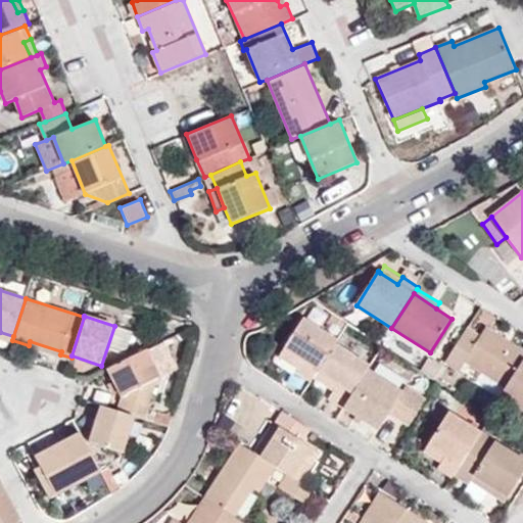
[(296,372),(313,383),(316,379),(320,372),(336,346),(339,342),(302,318),(284,347),(303,361),(298,370),(296,372)]
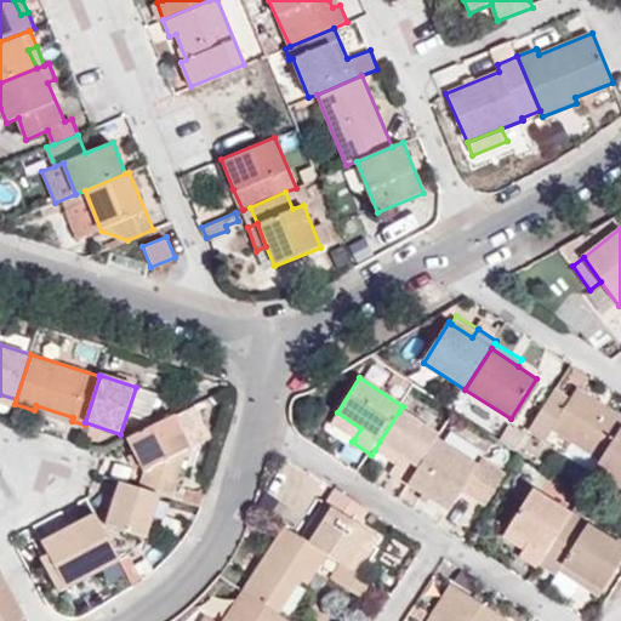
[(153,416),(160,388),(138,382),(131,410),(153,416)]
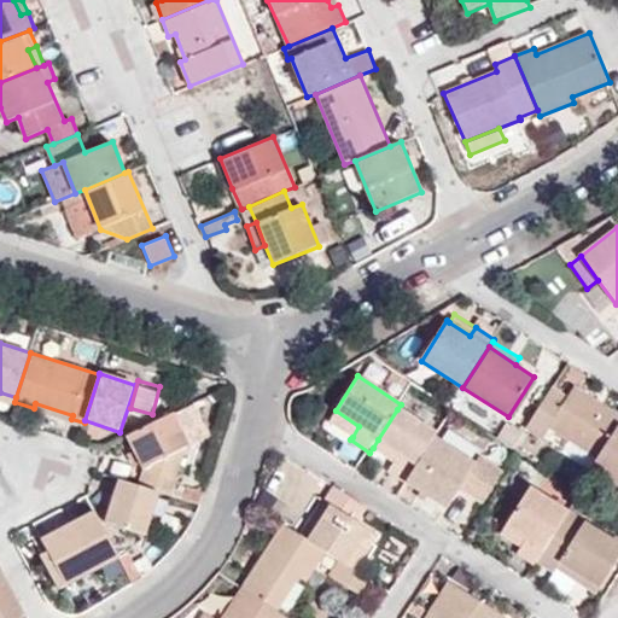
[(616,431),(617,426),(617,414),(575,386),(566,397),(553,389),(528,429),(542,439),(551,427),(570,439),(564,449),(592,468),(616,431)]
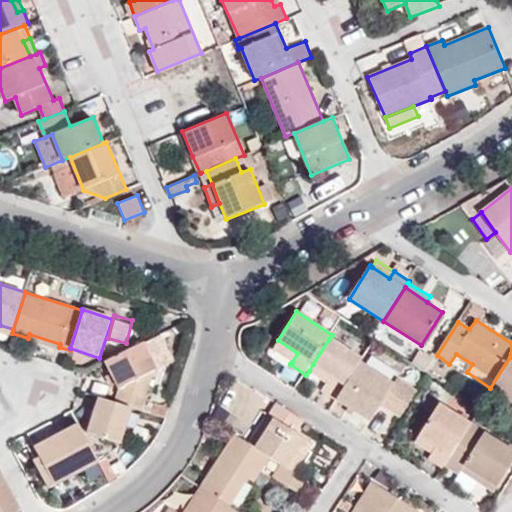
[(28,338),(59,347),(60,344),(29,334),(28,338)]
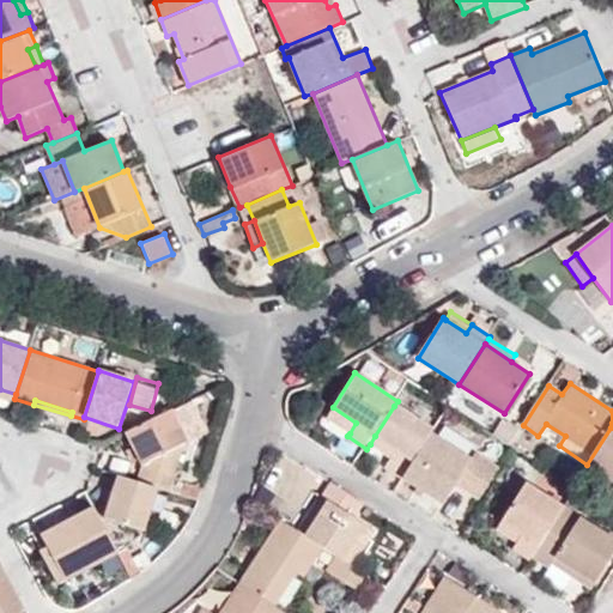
[(386,466),(405,479),(432,435),(435,431),(394,406),(375,436),(396,450),(392,457),(386,466)]
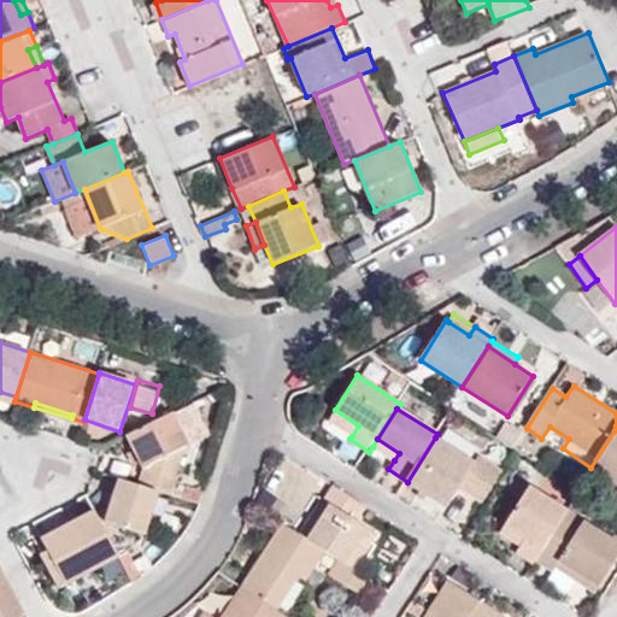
[(328,421),(352,436),(358,425),(335,410),(328,421)]
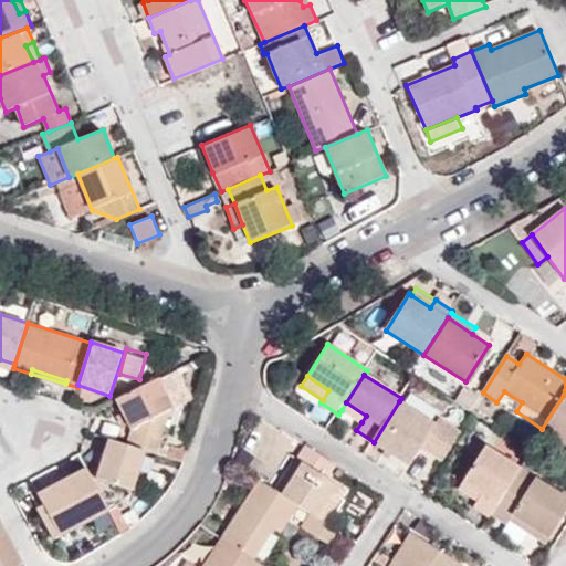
[(158,377),(115,399),(132,429),(127,444),(146,449),(157,452),(165,426),(158,415),(173,408),(158,377)]
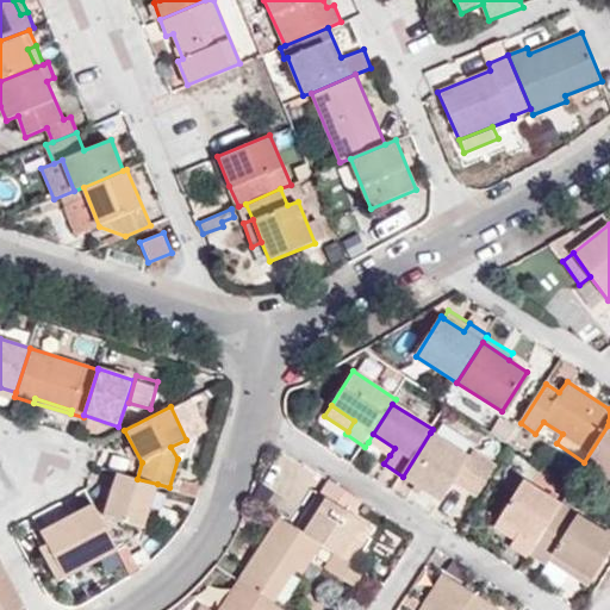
[(498,419),(491,433),(503,440),(511,425),(498,419)]
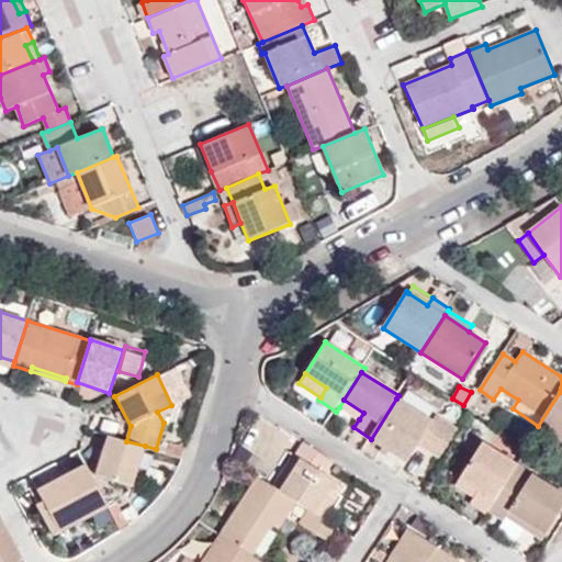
[(561,441),(561,393),(560,392),(538,426),(561,441)]
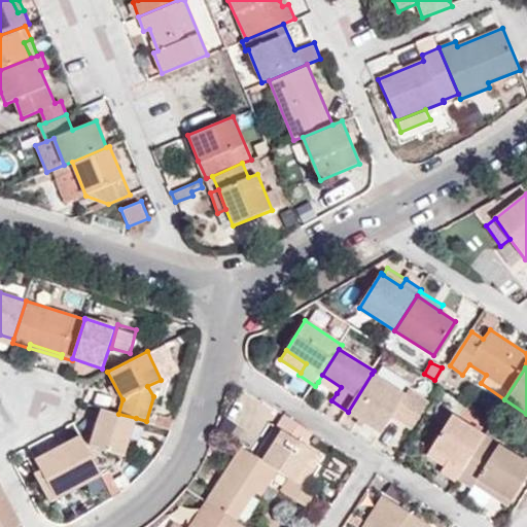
[(406,395),(372,374),(348,412),(381,433),(391,418),(413,430),(431,401),(411,388),(406,395)]
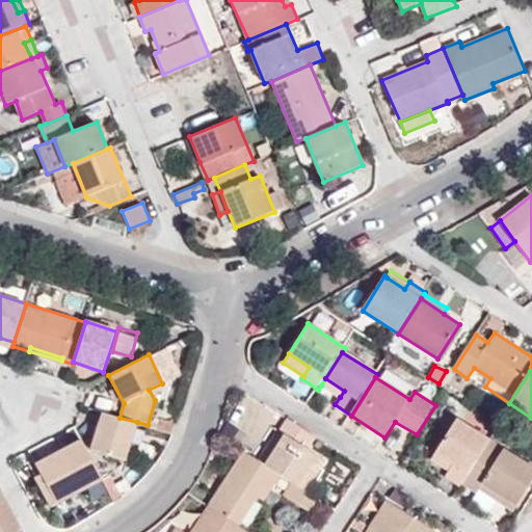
[(321,386),(340,397),(344,391),(325,378),(321,386)]
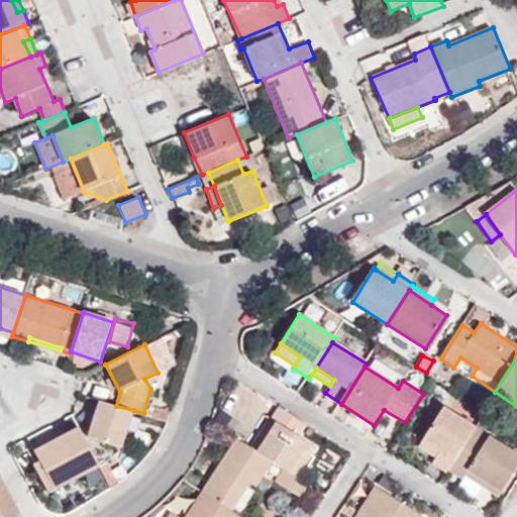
[(116,406),(99,400),(88,437),(121,448),(133,410),(116,406)]
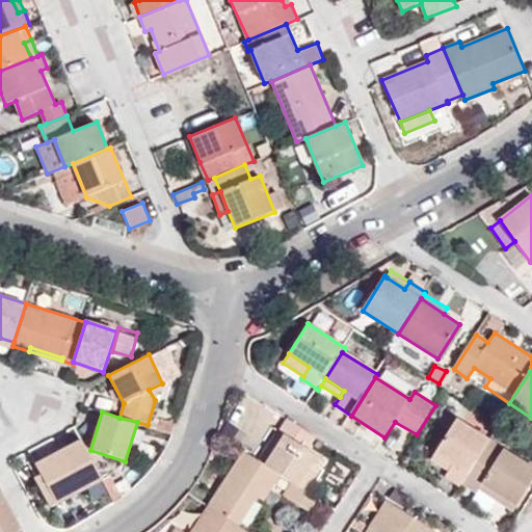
[(315,435),(289,419),(281,432),(285,435),(266,466),(280,475),(292,483),(297,486),(310,469),(317,473),(324,459),(308,449),(315,435)]
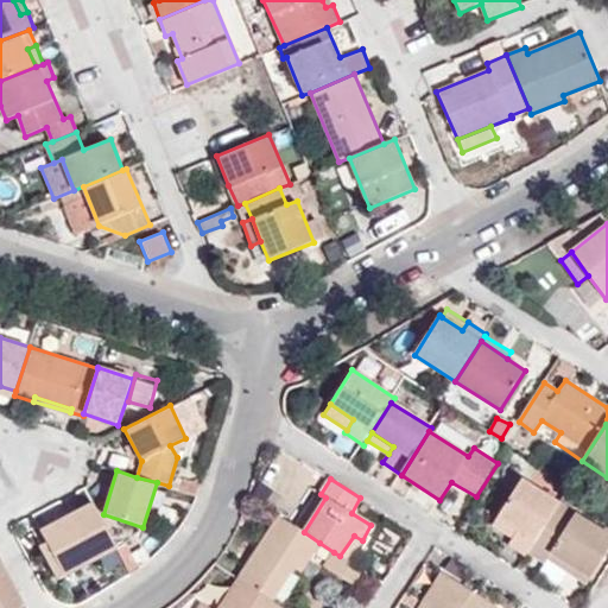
[(510,544),(527,556),(529,552),(561,504),(521,480),(498,517),(518,530),(513,538),(510,544)]
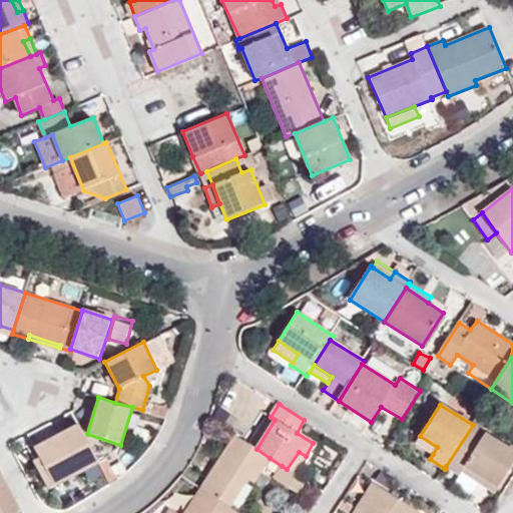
[(495,416),(483,408),(476,420),(488,427),(495,416)]
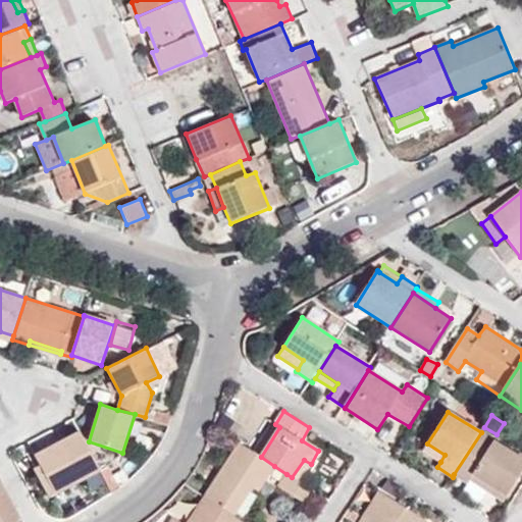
[(253,453),(261,457),(279,427),(275,424),(272,422),(253,453)]
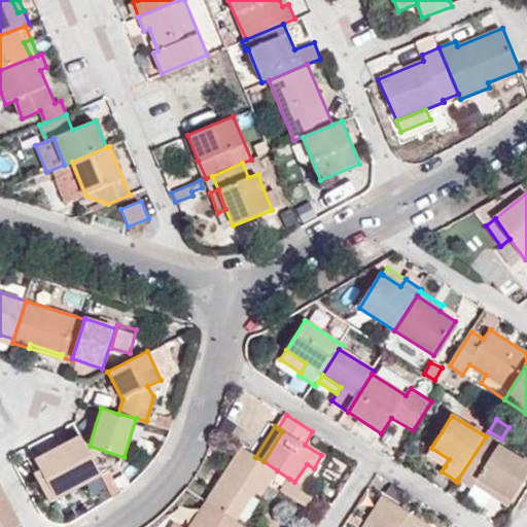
[(63,445),(55,431),(27,446),(34,460),(63,445)]
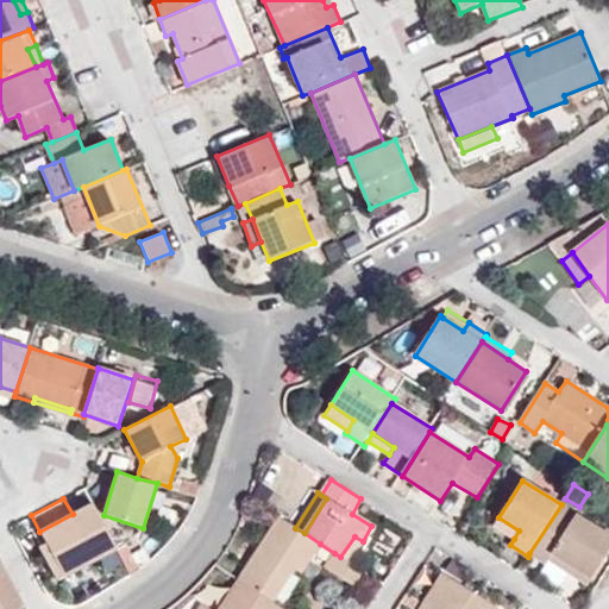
[(118,550),(94,503),(73,514),(39,532),(46,542),(64,577),(118,550)]
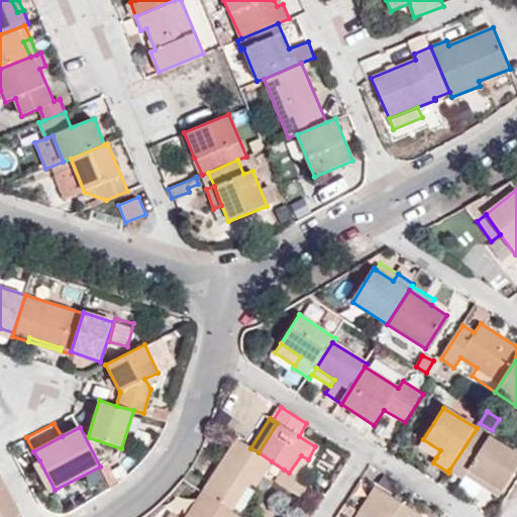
[(516,467),(516,454),(477,428),(449,470),(464,479),(467,476),(470,471),(501,491),(516,467)]
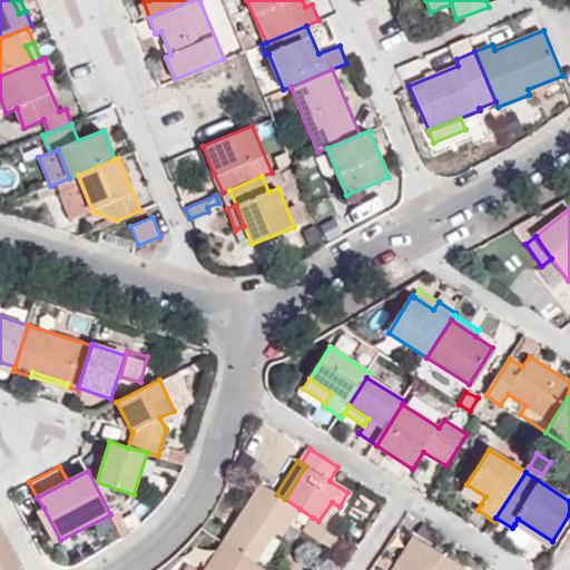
[(261,484),(224,542),(255,563),(275,532),(282,536),(300,509),(285,499),(276,494),(261,484)]
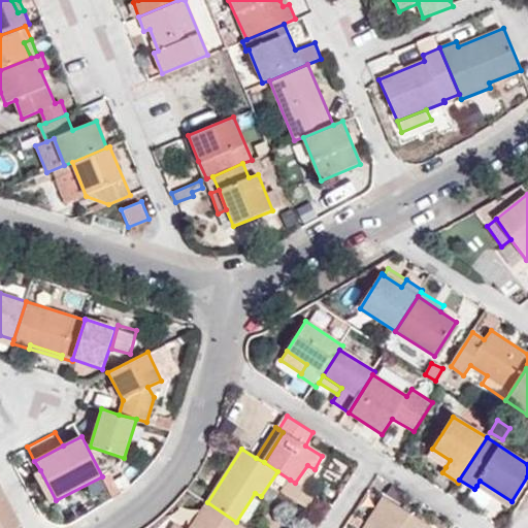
[(450,460),(432,449),(427,457),(446,467),(450,460)]
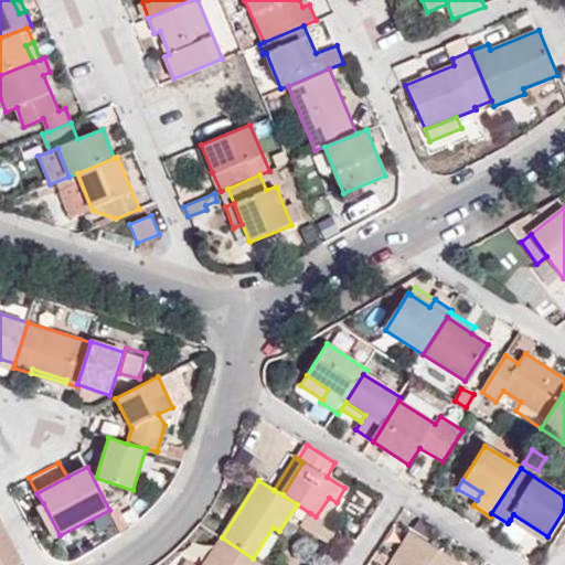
[(316,516),(324,522),(337,502),(329,498),(316,516)]
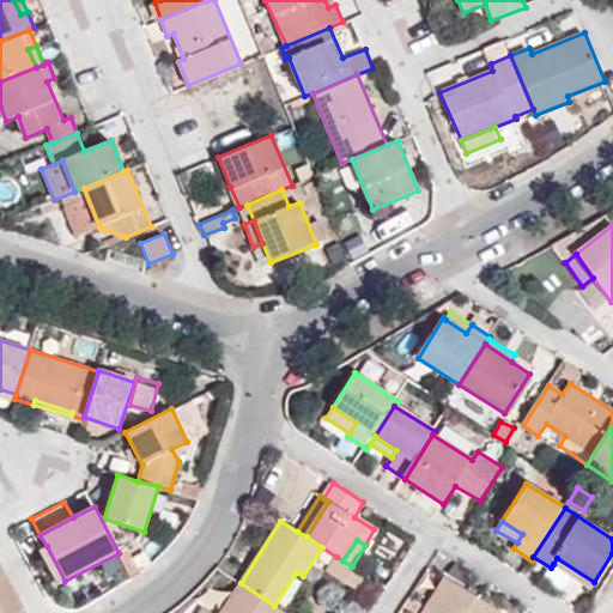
[(58,584),(65,581),(47,546),(38,551),(58,584)]
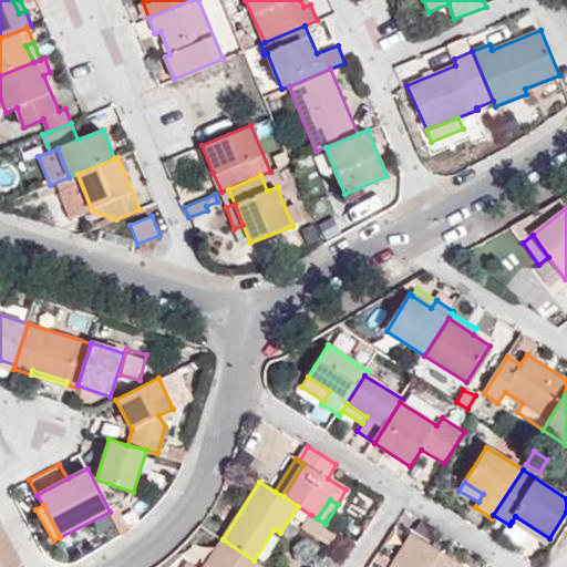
[(334,549),(344,535),(326,524),(317,518),(311,515),(302,528),(334,549)]
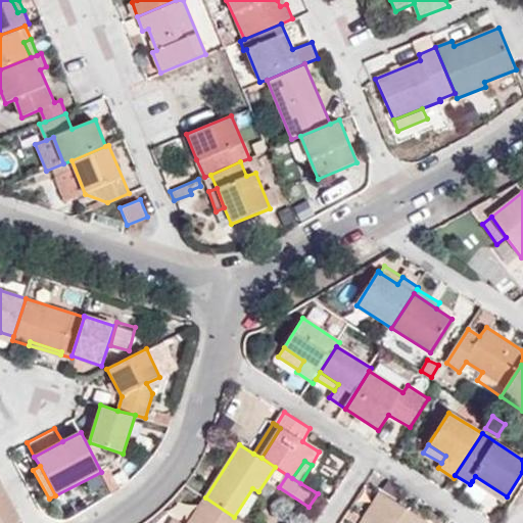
[(504,503),(507,496),(475,476),(472,481),(504,503)]
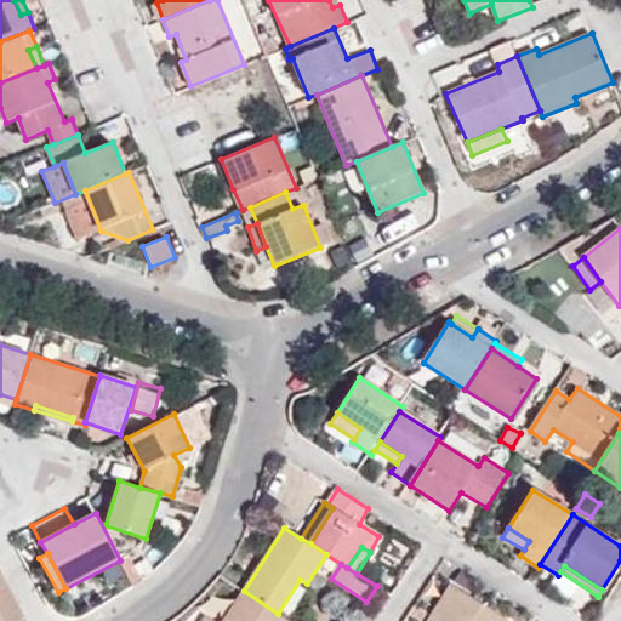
[(0,616),(3,620),(22,620),(26,619),(0,570),(0,616)]
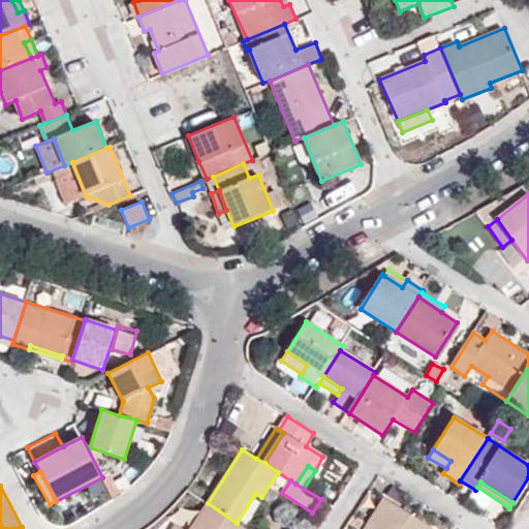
[(433,528),(384,498),(365,528),(433,528)]
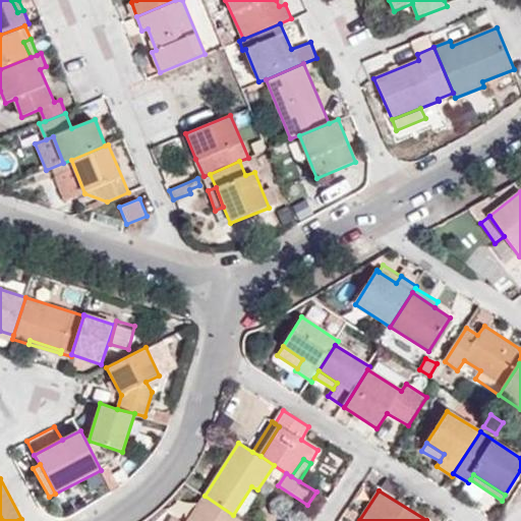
[(205,496),(187,520),(241,520),(242,520),(233,515),(205,496)]
